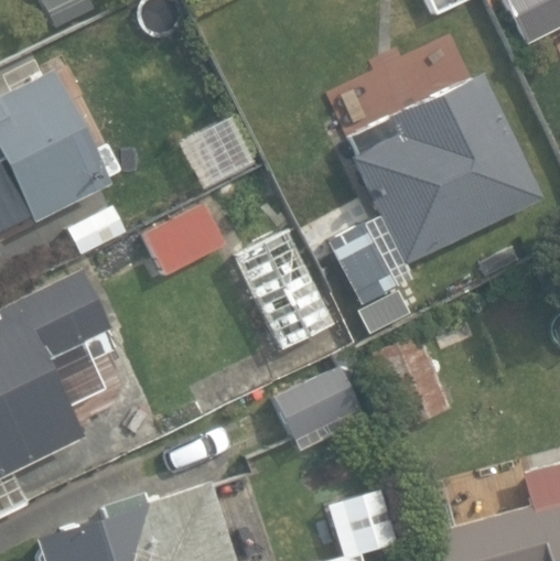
[(93,0),(36,0),(55,35),(100,12),(93,0)]
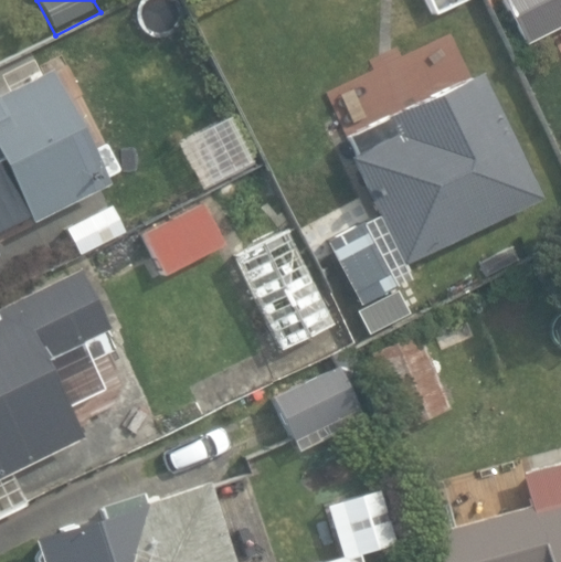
[(149,0),(159,18),(184,4),(181,0),(149,0)]
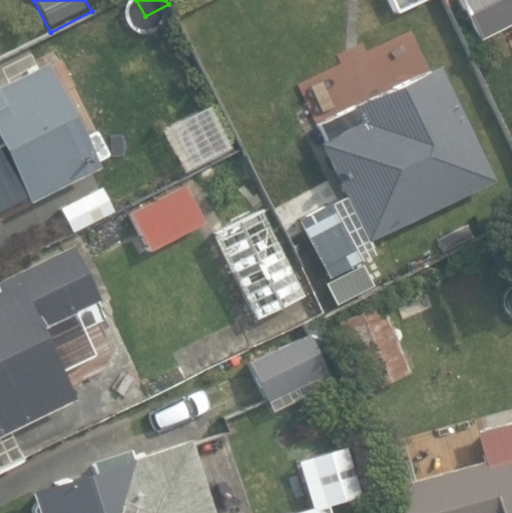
[(385,0),(397,24),(436,6),(433,0),(385,0)]
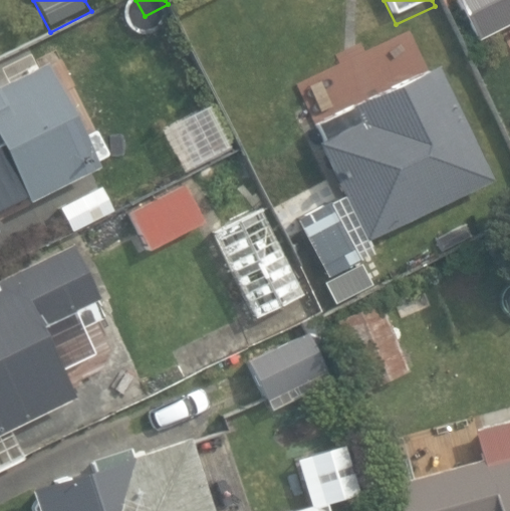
[(509,0),(456,0),(479,43),(509,27),(509,0)]
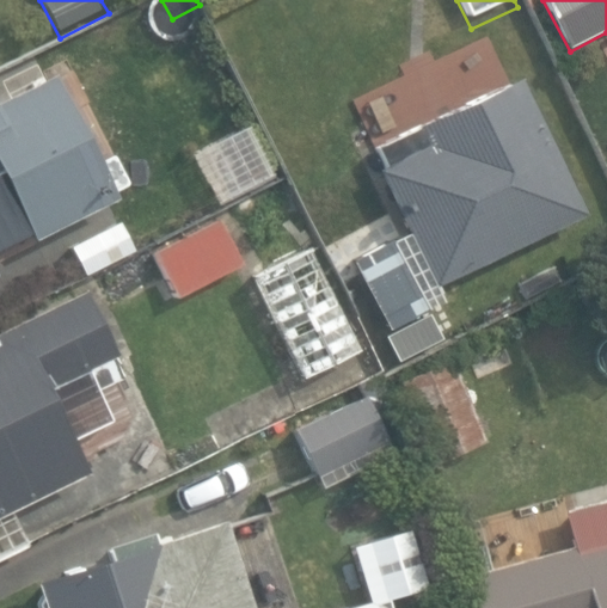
[(0,172),(4,171),(38,240),(118,201),(56,78),(0,104),(0,172)]
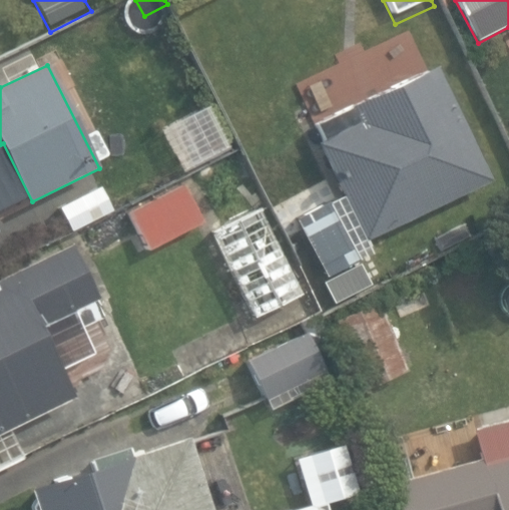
[(298,218),(327,280),(363,263),(369,240),(387,231),(493,181),(439,67),(387,92),(320,124),(328,140),(319,145),(343,196),(298,218)]
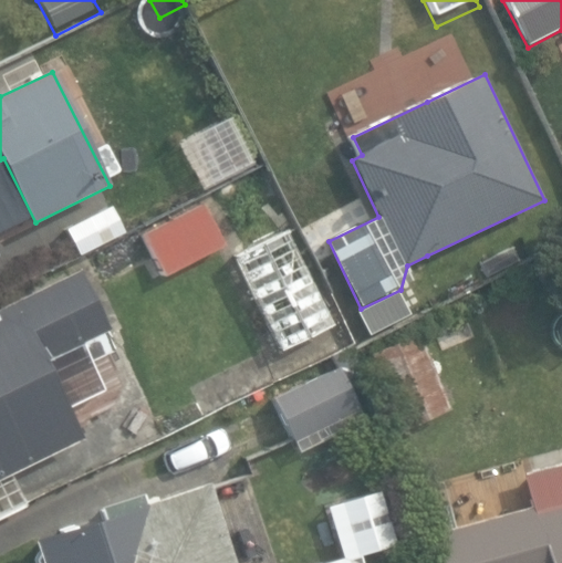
[(147,237),(167,277),(227,247),(208,207),(147,237)]
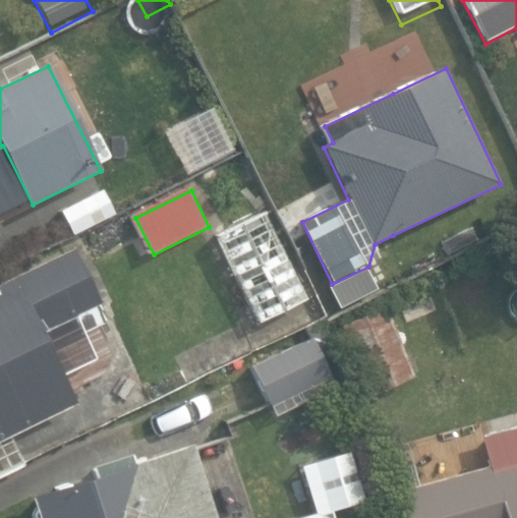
[(217,238),(261,325),(310,299),(267,213),(217,238)]
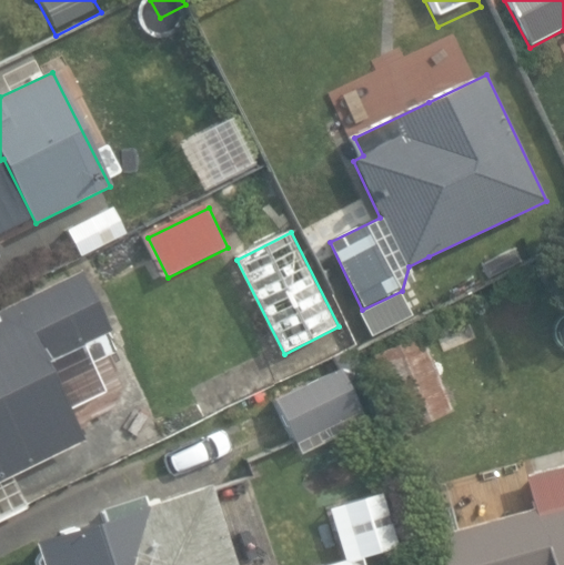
[(0,525),(33,510),(17,475),(87,442),(48,362),(79,347),(84,360),(111,347),(74,272),(0,306),(0,525)]
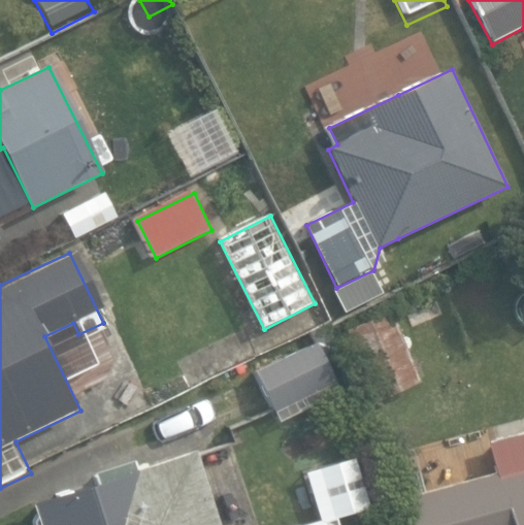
[(346,331),(377,401),(398,392),(420,382),(398,332),(389,312),(346,331)]
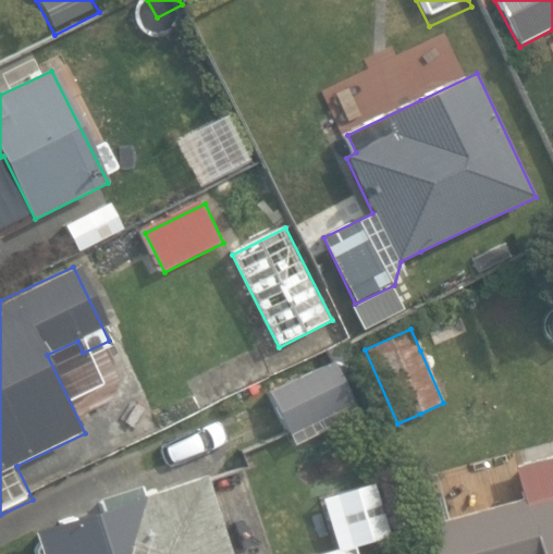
[(267,389),(291,436),(359,403),(335,356),(302,372),(267,389)]
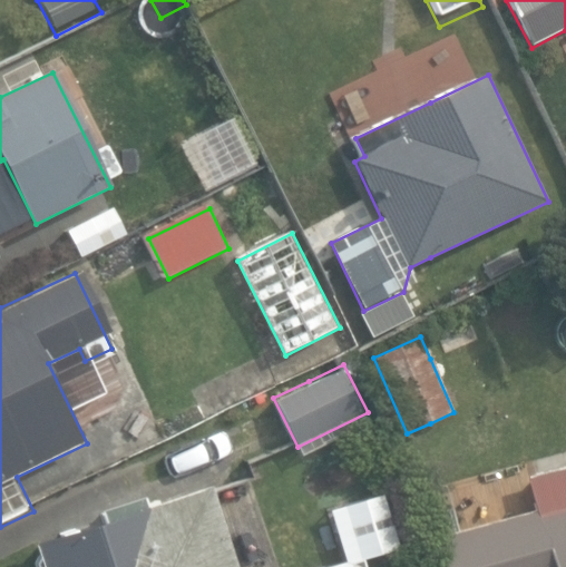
[(565,470),(532,480),(540,511),(433,540),(439,566),(565,566),(565,470)]
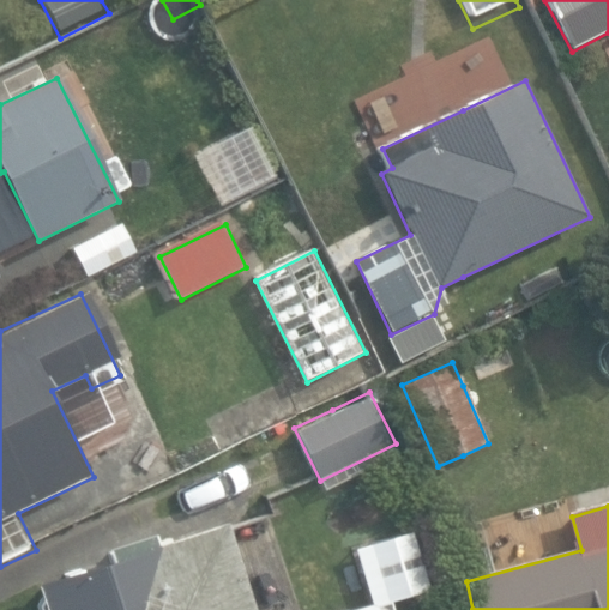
[(251,609),(227,526),(158,548),(156,539),(108,554),(110,565),(38,587),(44,609),(251,609)]
